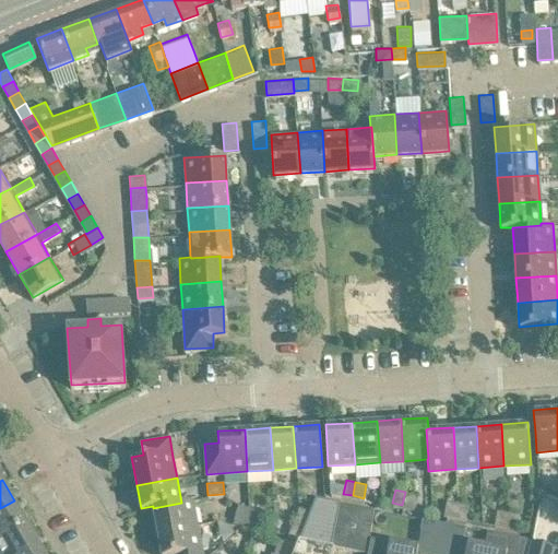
[(415,494),(405,492),(402,505),(413,507),(415,494)]
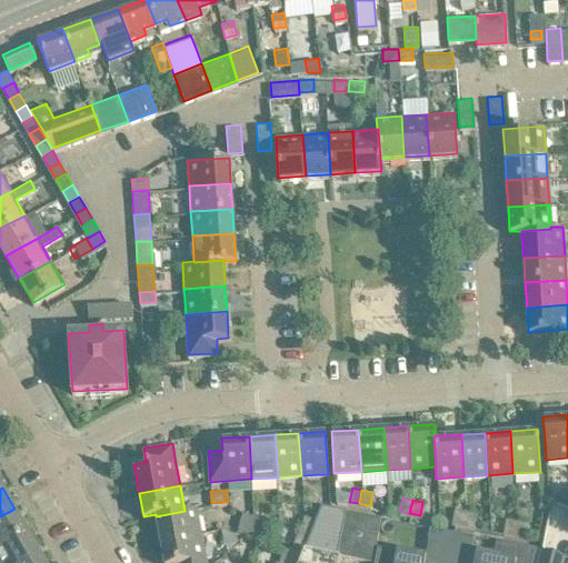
[(337,562),(339,556),(335,555),(338,541),(342,522),(346,509),(320,504),(315,518),(309,532),(304,548),(297,562),(337,562)]
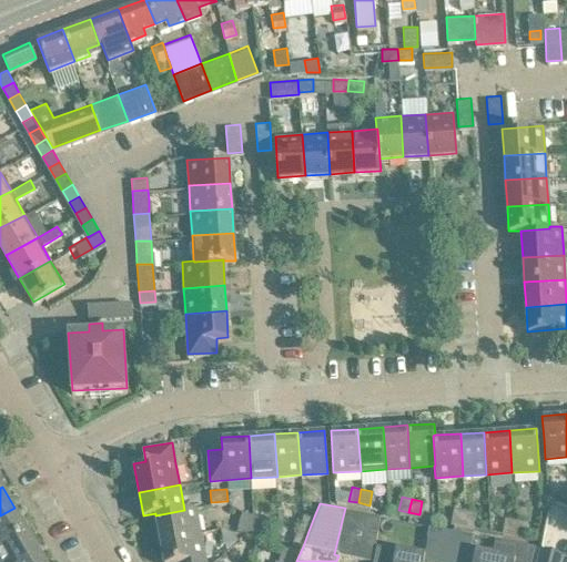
[(461,523),(464,509),(453,507),(449,520),(461,523)]
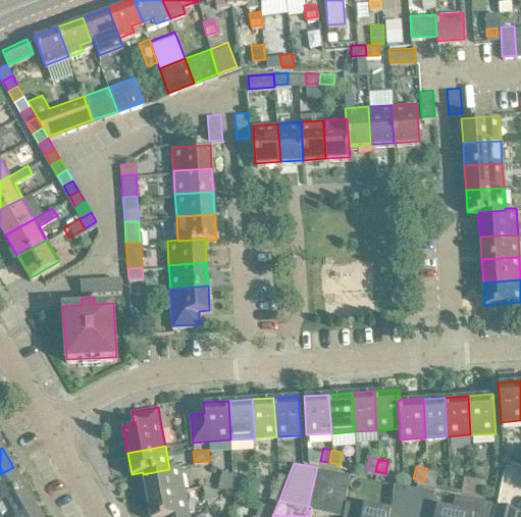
[(0,500),(24,486),(13,467),(0,474),(0,500)]
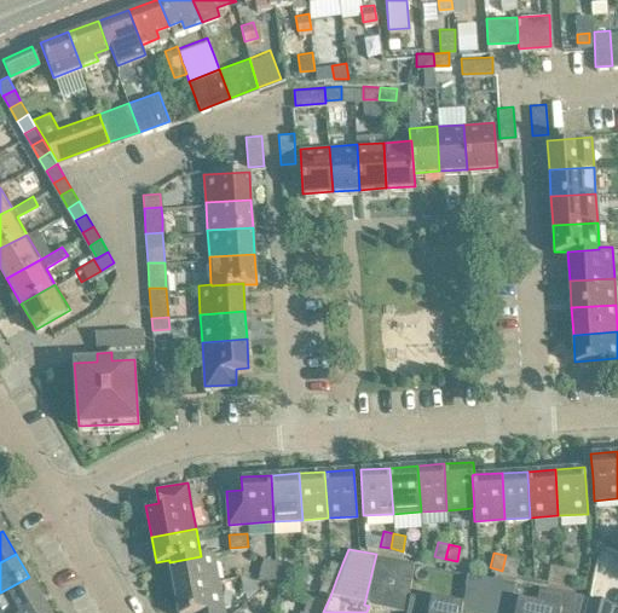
[(213,554),(201,556),(169,562),(174,589),(218,580),(213,554)]
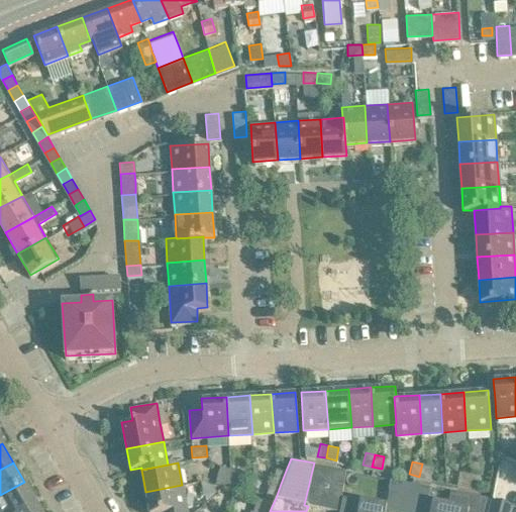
[(328,479),(331,467),(314,463),(311,475),(323,478),(328,479)]
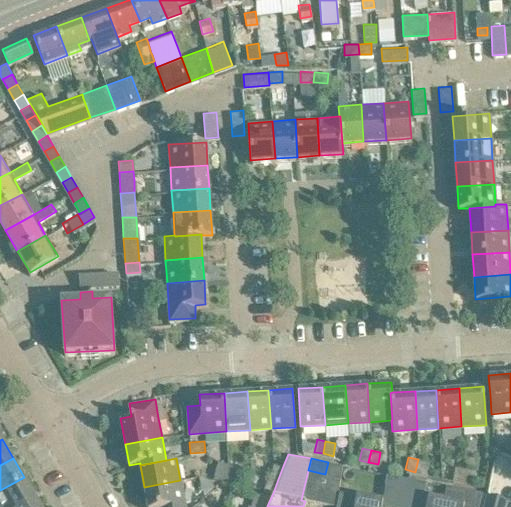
[(428,461),(418,459),(415,472),(425,474),(428,461)]
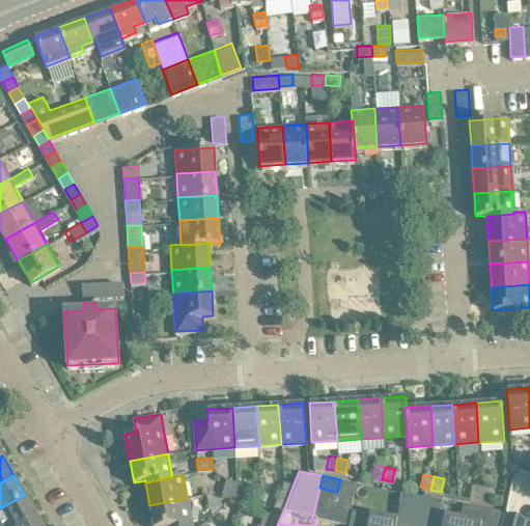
[(232,494),(235,481),(226,478),(222,492),(232,494)]
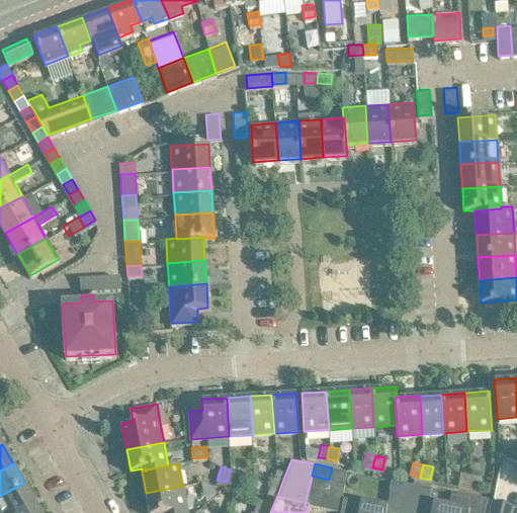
[(281,485),(286,472),(276,467),(272,482),(281,485)]
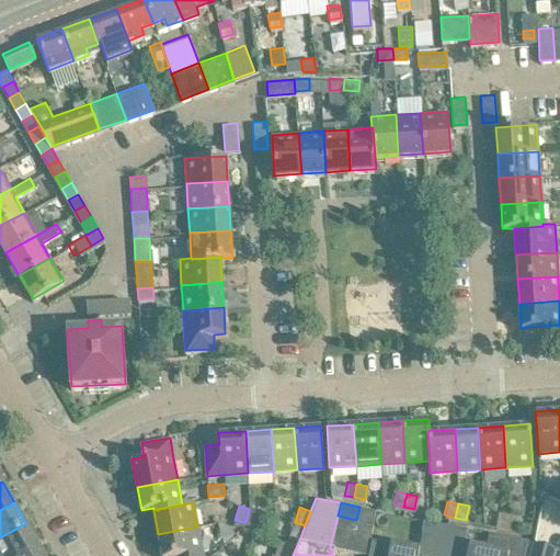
[(378,511),(360,507),(356,520),(362,521),(375,524),(378,511)]
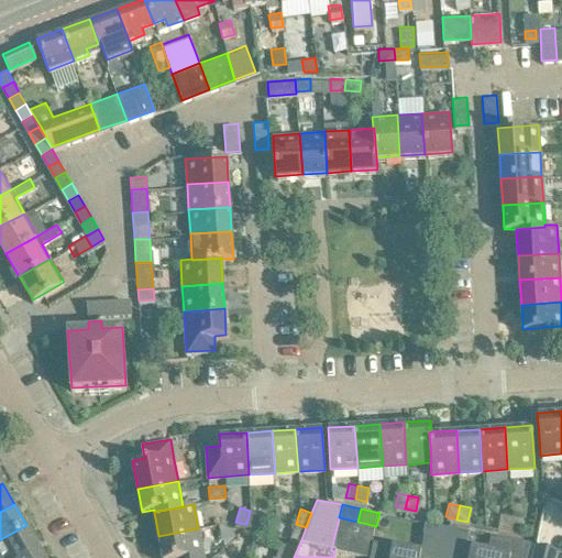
[(262,514),(250,511),(246,524),(257,528),(262,514)]
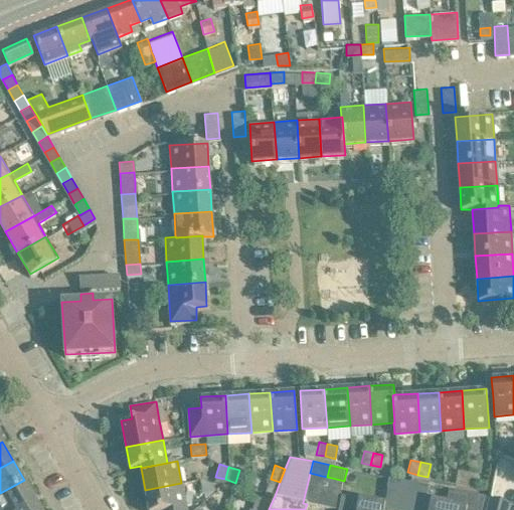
[(464,484),(467,471),(457,469),(454,482),(464,484)]
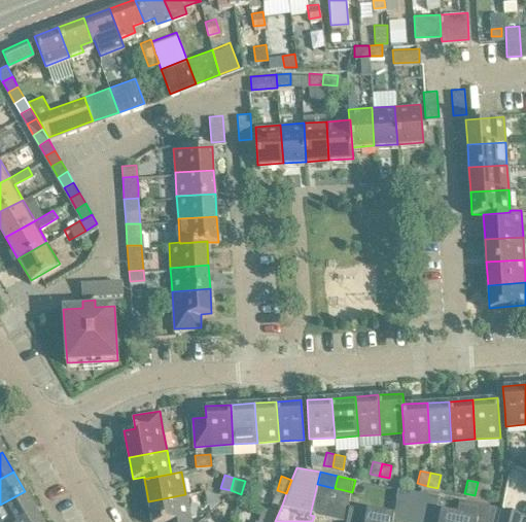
[(488,484),(478,482),(475,495),(486,497),(488,484)]
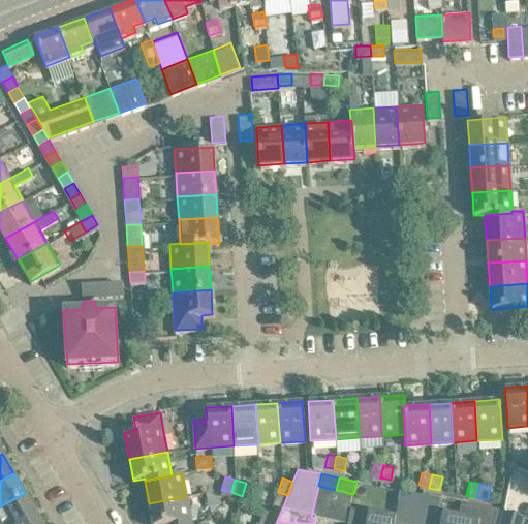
[(328,506),(331,489),(318,486),(314,503),(328,506)]
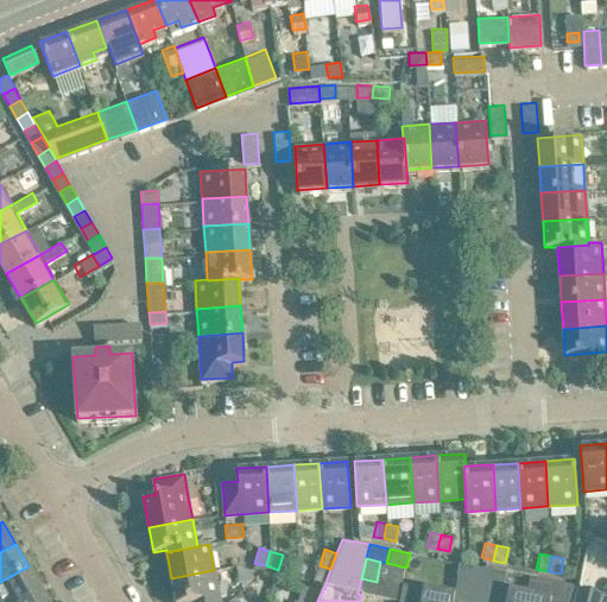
[(474,580),(475,566),(456,563),(454,576),(474,580)]
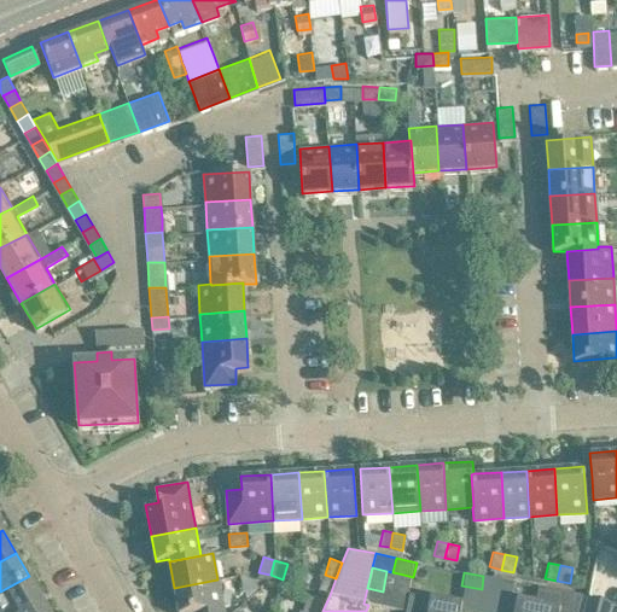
[(409,593),(413,577),(399,573),(394,595),(408,598),(408,593),(409,593)]
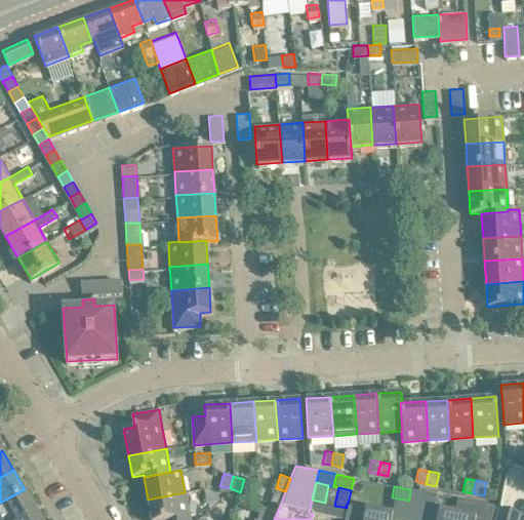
[(280,506),(285,491),(276,488),(271,502),(280,506)]
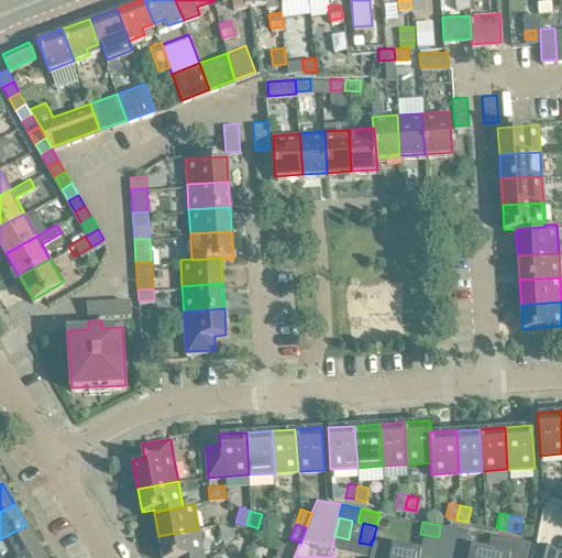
[(20,557),(40,547),(26,525),(0,539),(0,557),(20,557)]
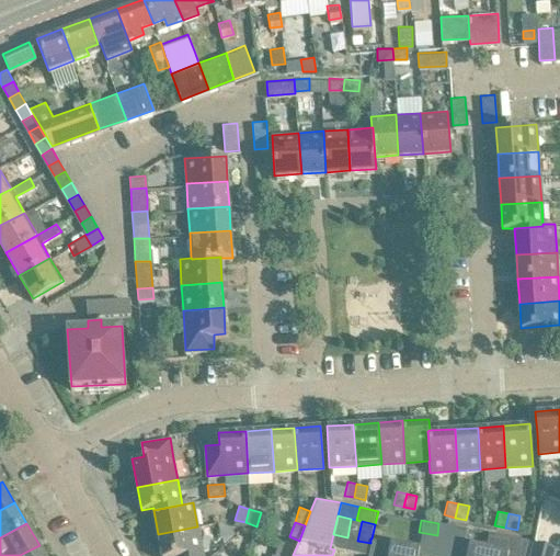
[(466,529),(438,523),(437,535),(464,540),(466,529)]
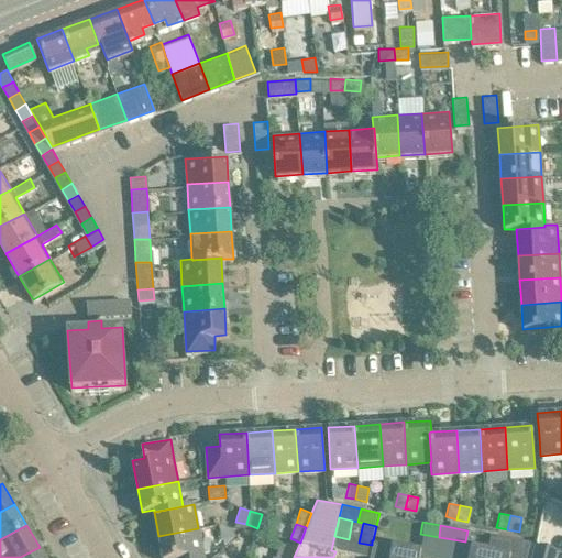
[(204,557),(198,528),(158,536),(162,557),(169,557),(175,557),(174,557),(204,557)]
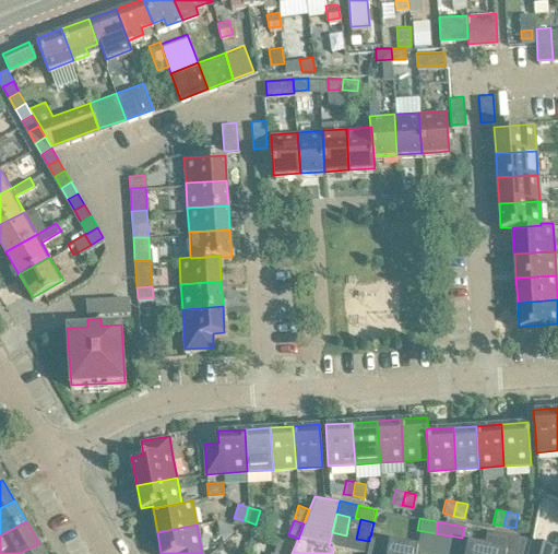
[(521,553),(525,537),(486,529),(484,544),(467,541),(464,553),(521,553)]
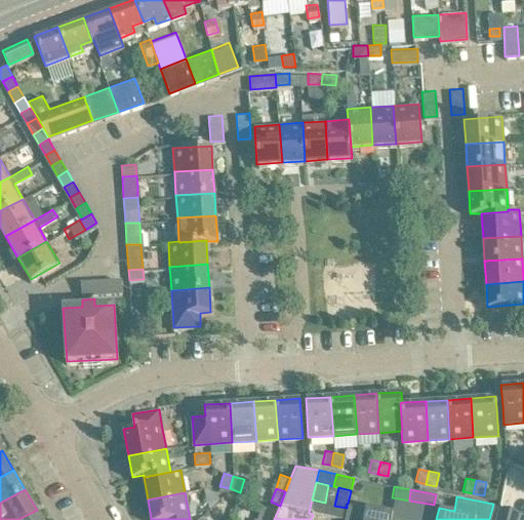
[(330,504),(325,503),(312,500),(309,513),(313,514),(327,517),(330,504)]
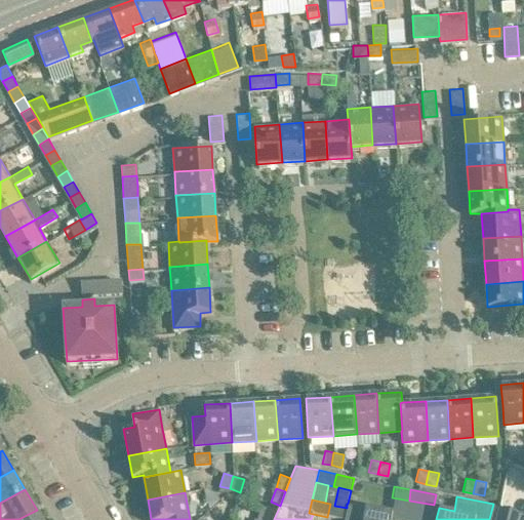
[(523,519),(523,503),(523,504),(521,512),(498,508),(495,519),(523,519)]
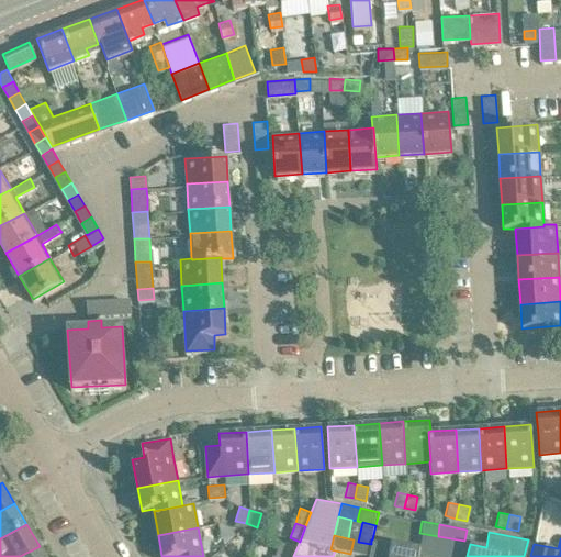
[(371,544),(368,556),(417,556),(419,548),(372,539),(371,539),(371,544)]
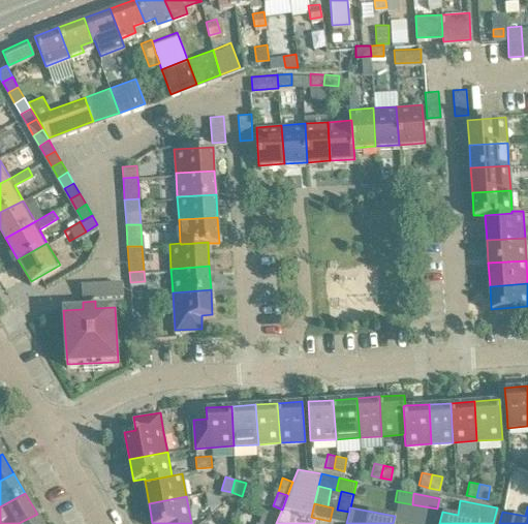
[(264,511),(259,523),(261,523),(270,523),(273,514),(264,511)]
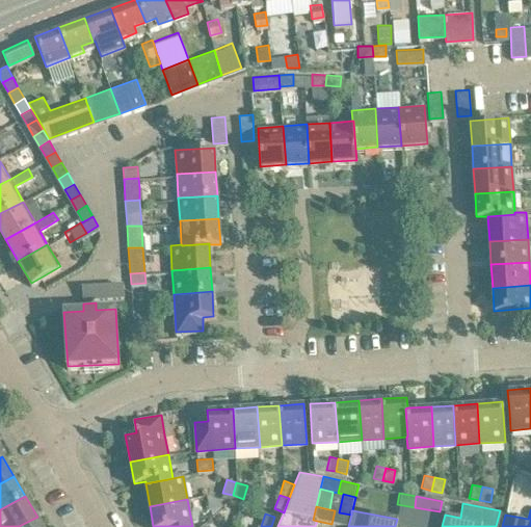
[(43,526),(37,517),(19,526),(43,526)]
